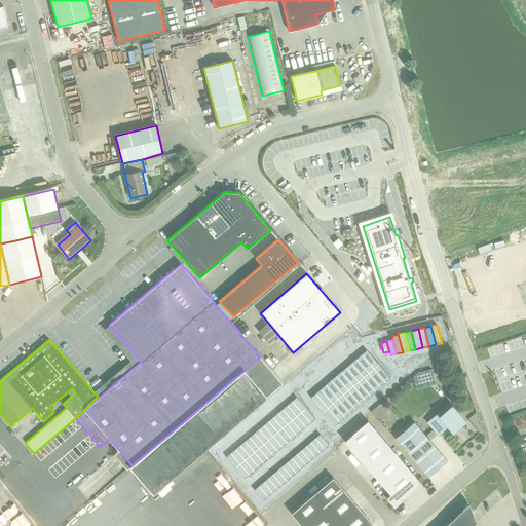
[(367,349),(363,354),(374,369),(379,364),(367,349)]
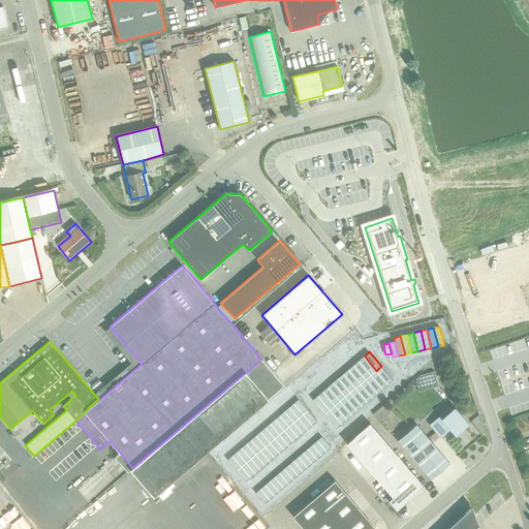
[(365,356),(360,361),(372,375),(376,371),(365,356)]
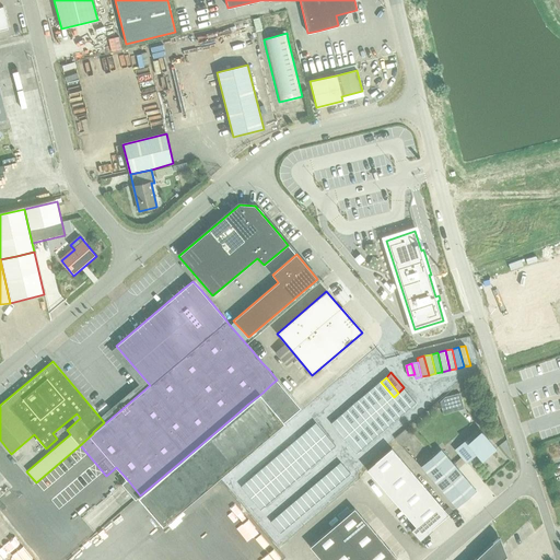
[(187,456),(140,496),(163,525),(301,407),(277,380),(270,385),(263,393),(248,404),(238,412),(187,456)]
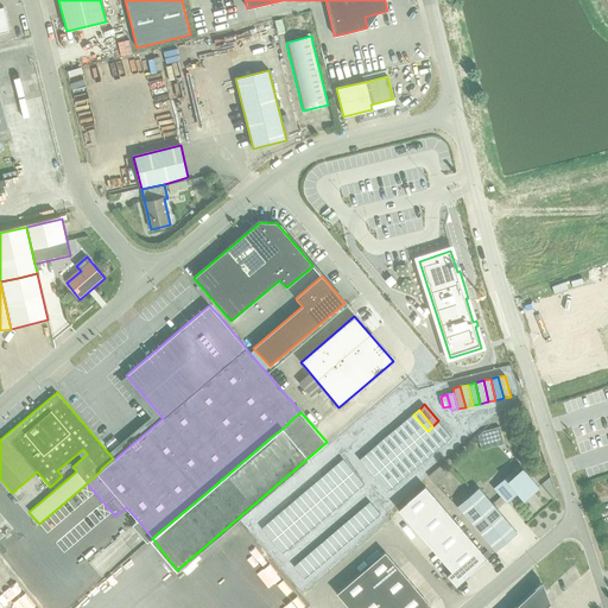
[(413,415),(407,419),(420,436),(428,431),(413,415)]
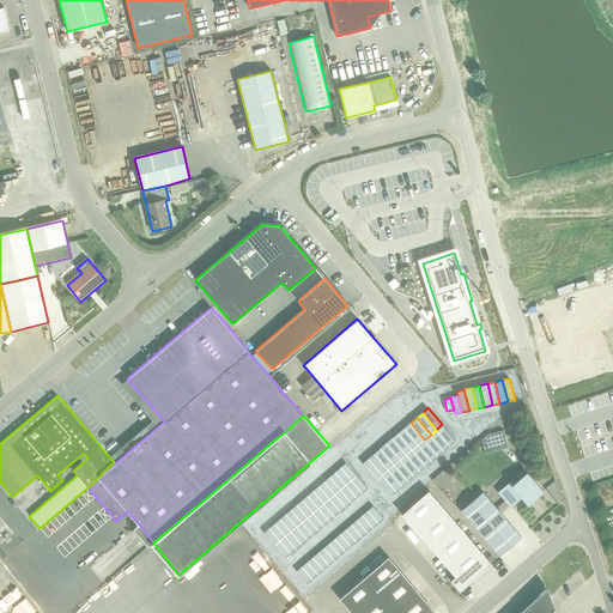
[(411,423),(405,428),(419,444),(424,439),(411,423)]
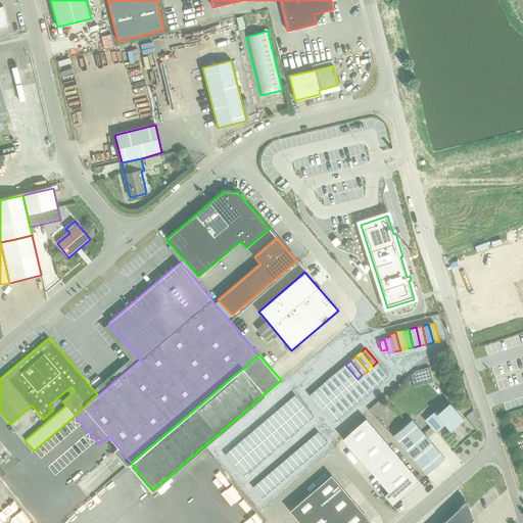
[(377,362),(372,367),(384,380),(389,376),(377,362)]
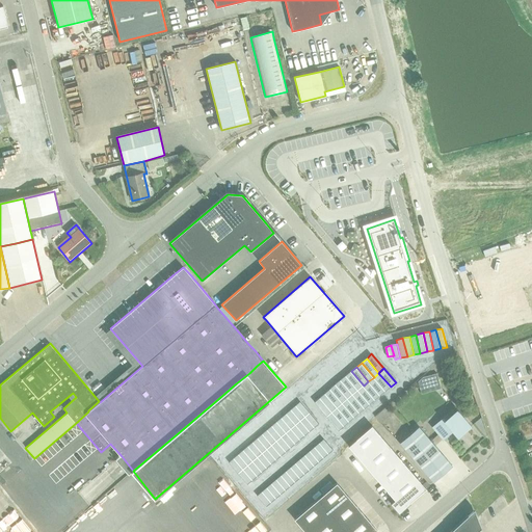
[(351,371),(346,376),(358,390),(364,386),(351,371)]
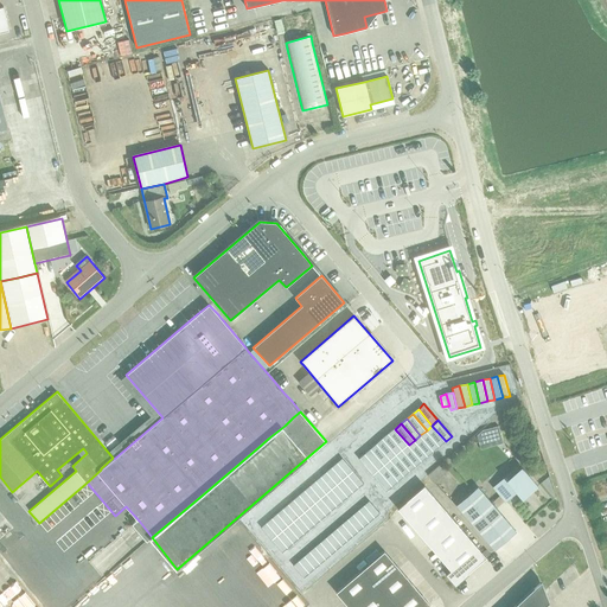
[(432,426),(427,430),(440,446),(446,441),(432,426)]
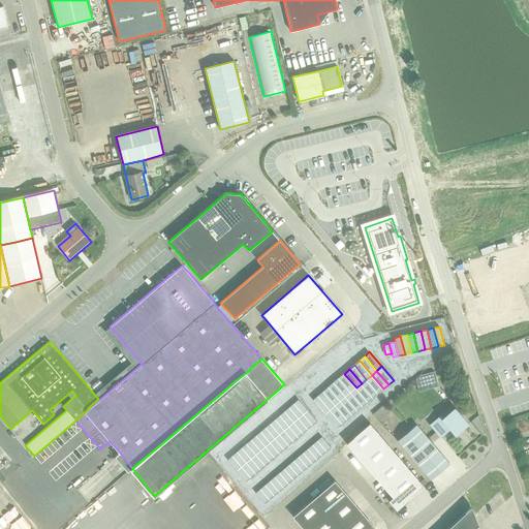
[(436,373),(422,375),(424,384),(437,382),(436,373)]
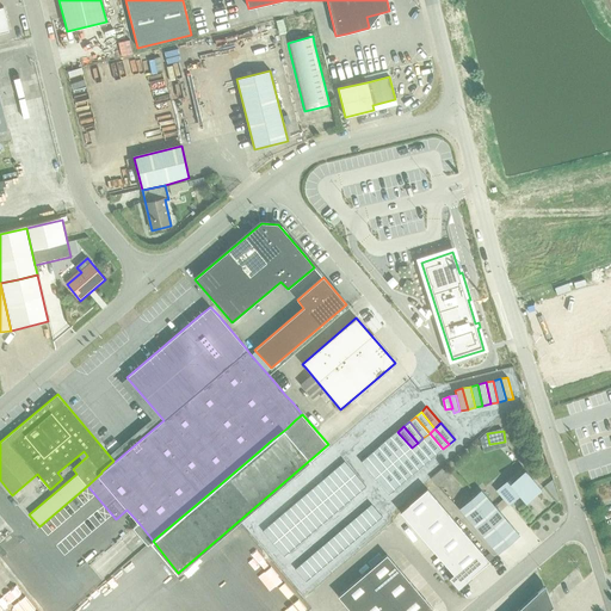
[(397,432),(392,437),(406,454),(412,448),(397,432)]
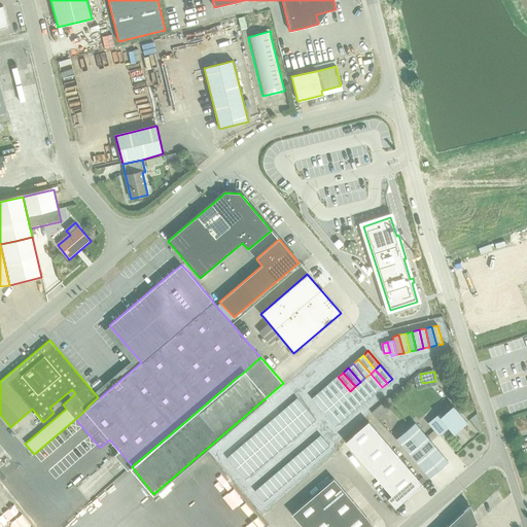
[(371,374),(364,378),(377,392),(382,387),(371,374)]
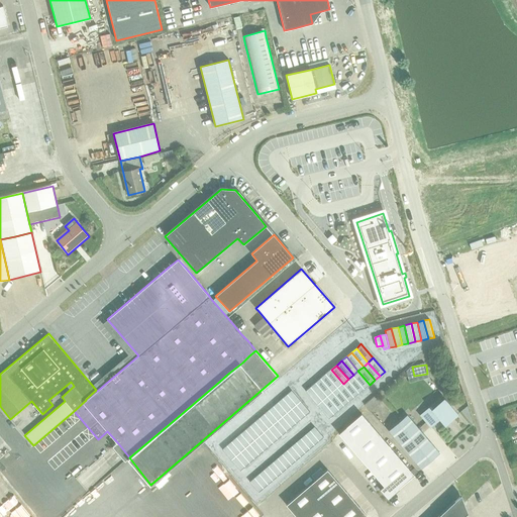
[(331,370),(326,374),(338,388),(343,384),(331,370)]
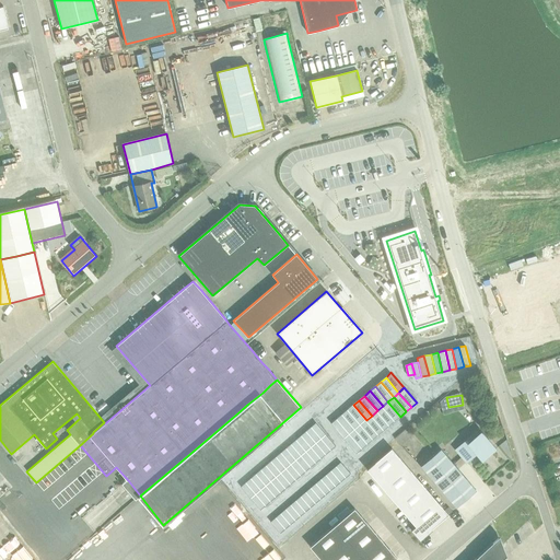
[(387,401),(383,406),(395,421),(400,417),(387,401)]
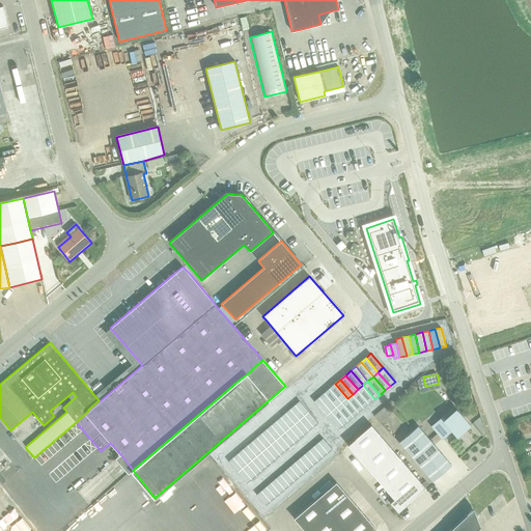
[(335,384),(330,388),(342,402),(347,398),(335,384)]
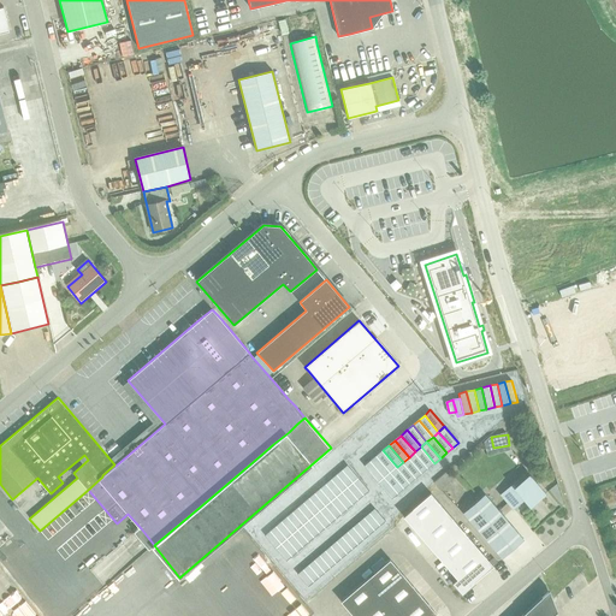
[(421,446),(415,451),(428,468),(434,463),(421,446)]
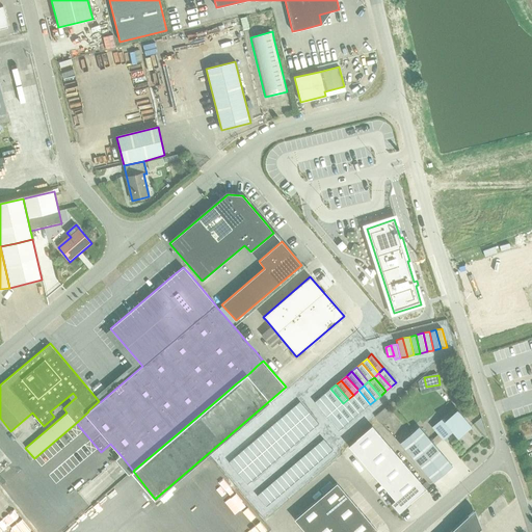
[(330,389),(325,394),(338,407),(343,403),(330,389)]
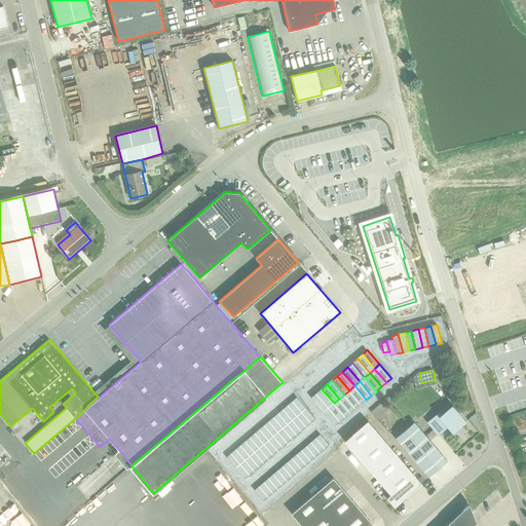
[(354,385),(349,390),(361,404),(366,400),(354,385)]
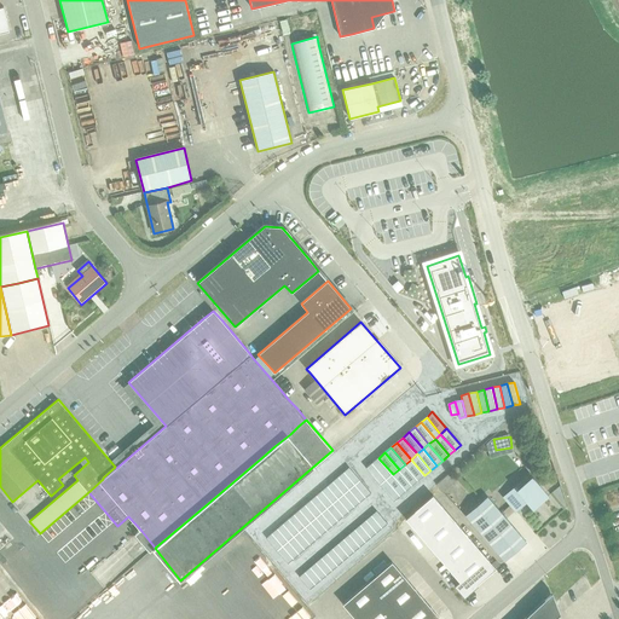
[(379,458),(372,463),(387,480),(393,474),(379,458)]
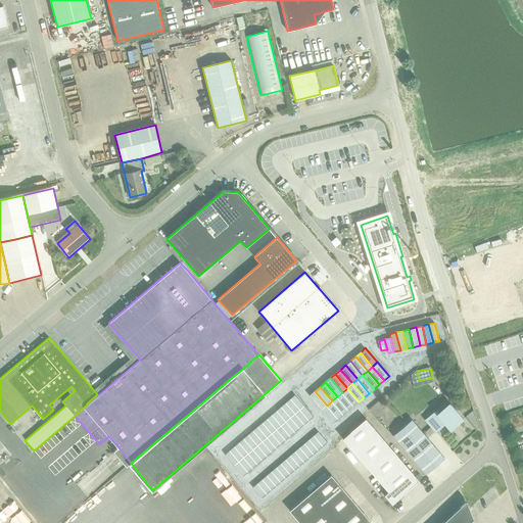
[(347,388),(342,392),(353,407),(359,401),(347,388)]
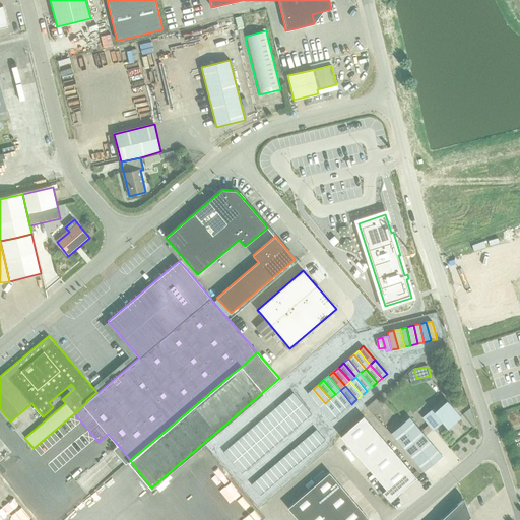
[(313,389),(308,393),(320,407),(325,403),(313,389)]
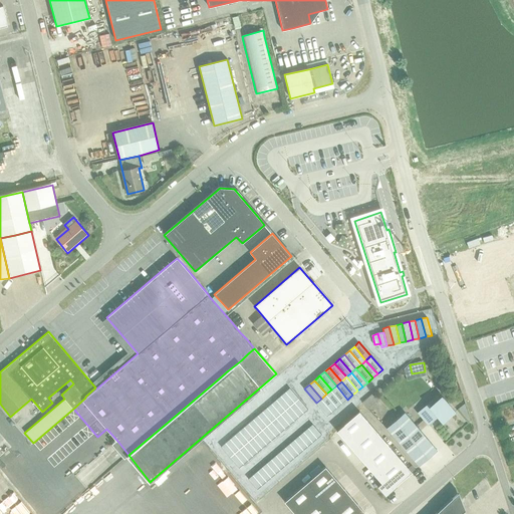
[(336,386),(331,390),(342,404),(347,400),(336,386)]
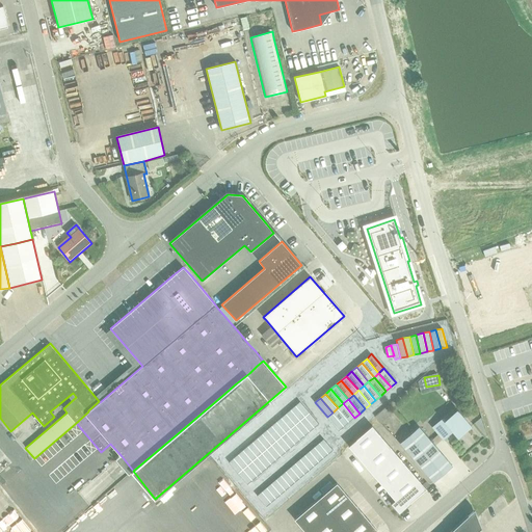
[(300,401),(296,405),(306,417),(310,413),(300,401)]
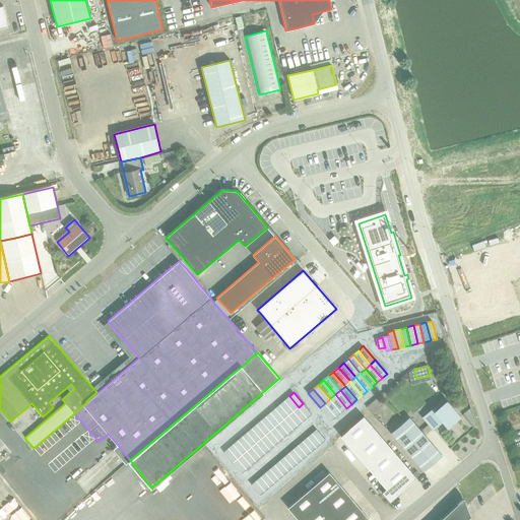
[(335,394),(330,398),(341,412),(346,408),(335,394)]
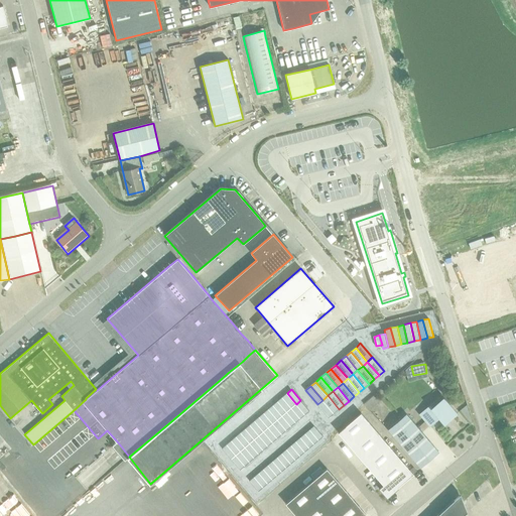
[(287,393),(282,397),(291,408),(296,404),(287,393)]
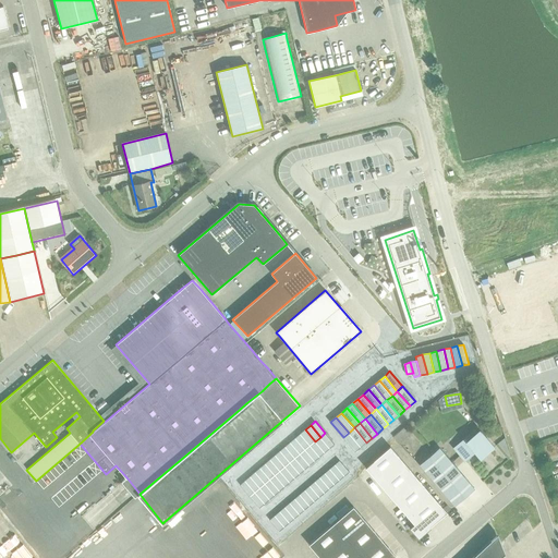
[(402,443),(414,432),(408,425),(396,435),(402,443)]
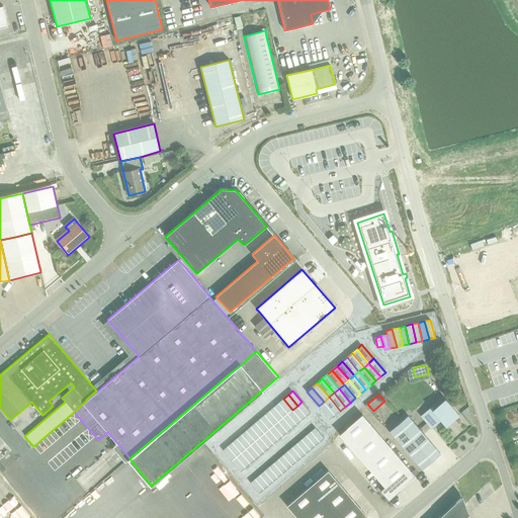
[(329,397),(324,402),(336,415),(340,411),(329,397)]
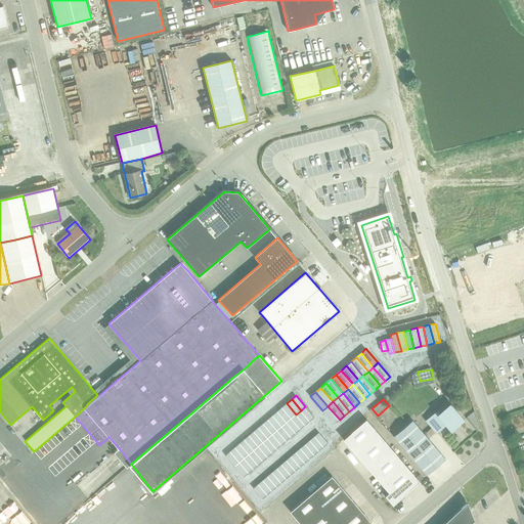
[(451,431),(464,420),(448,401),(426,421),(436,433),(445,425),(451,431)]
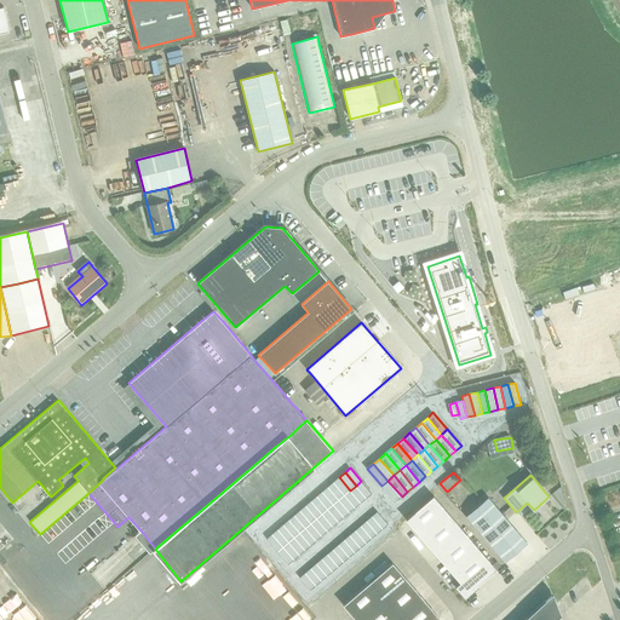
[(339,477),(333,482),(345,495),(350,491),(339,477)]
